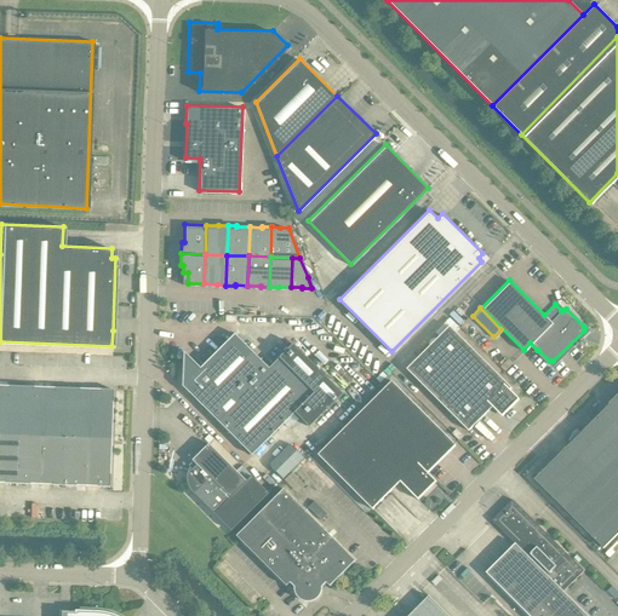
[(499,414),(518,397),(508,387),(509,385),(447,323),(405,367),(467,429),(491,404),(499,414)]
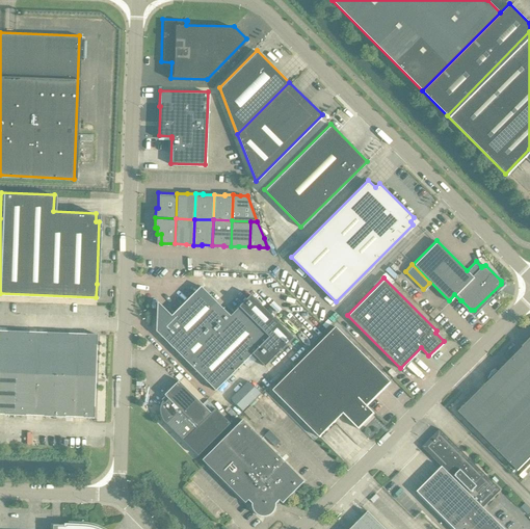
[(161,336),(208,381),(215,389),(253,351),(265,364),(281,347),(293,335),(250,293),(230,314),(201,285),(192,292),(170,314),(156,299),(156,317),(156,329),(161,336)]
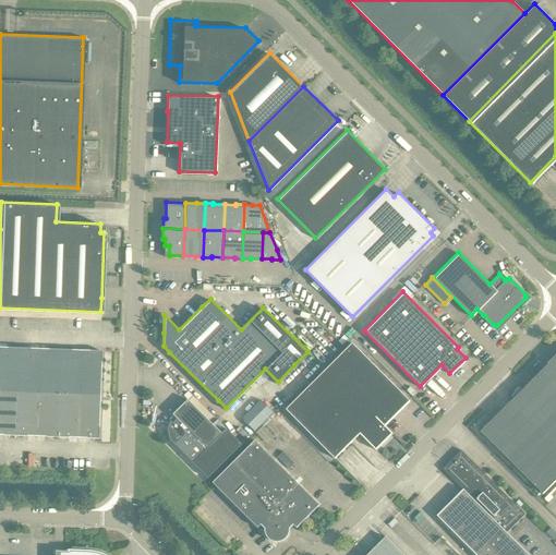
[(383,423),(408,399),(351,341),(285,408),(334,457),(358,432),(374,448),(390,432),(383,423)]
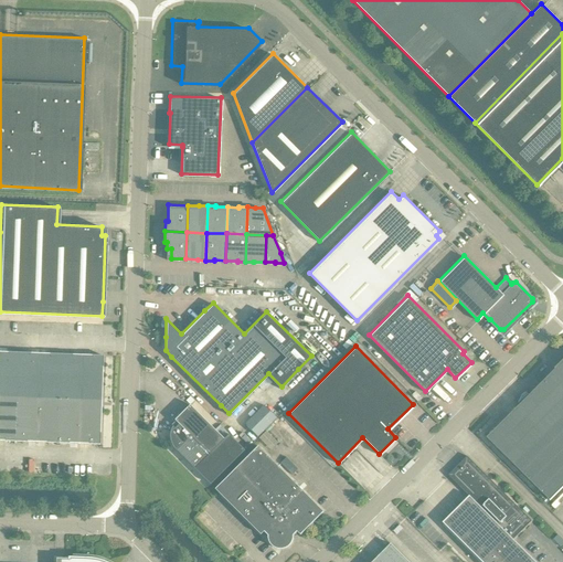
[(0,393),(16,394),(17,350),(0,349),(0,393)]
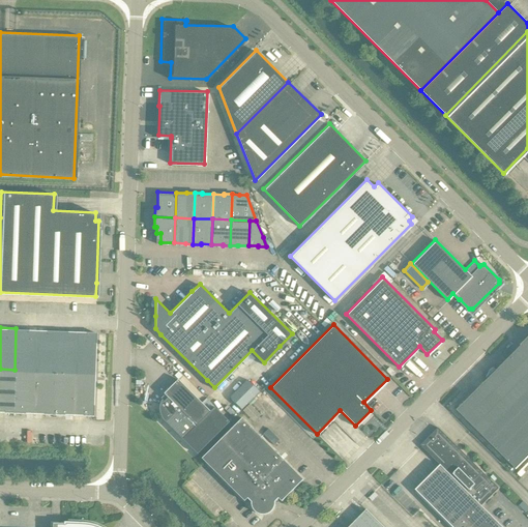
[(34,371),(35,329),(16,328),(15,370),(34,371)]
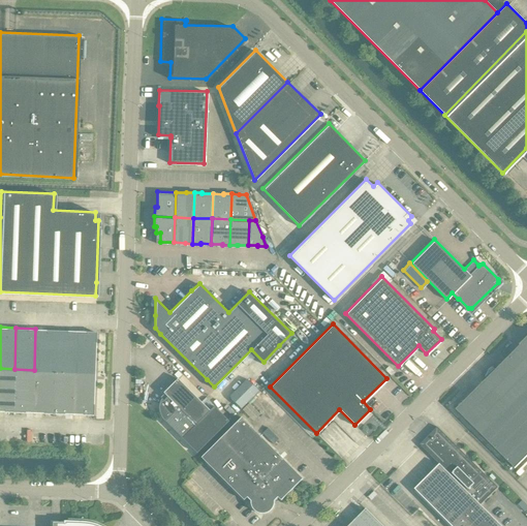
[(35,329),(34,370),(53,371),(55,329),(35,329)]
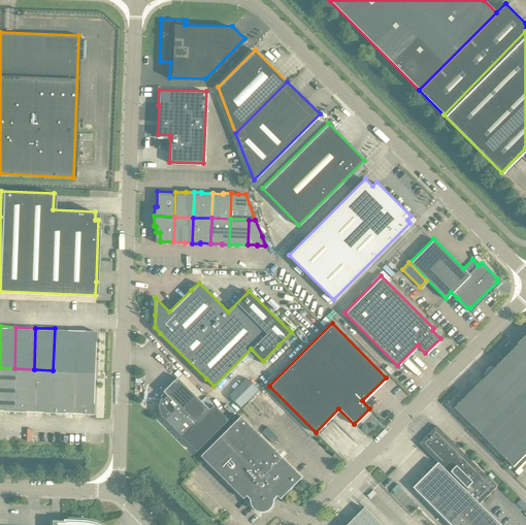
[(55,328),(53,370),(73,370),(74,329),(55,328)]
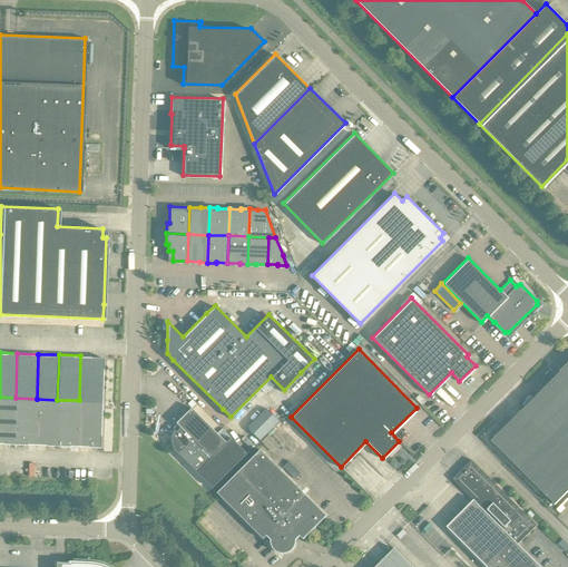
[(80,355),(79,400),(100,401),(101,357),(80,355)]
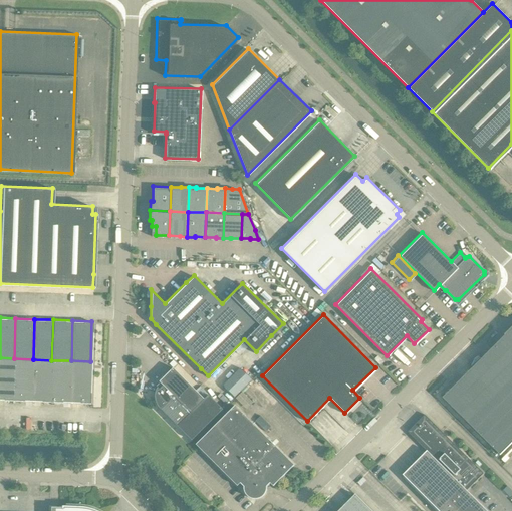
[(503,333),(460,376),(511,429),(511,322),(503,332),(503,333)]
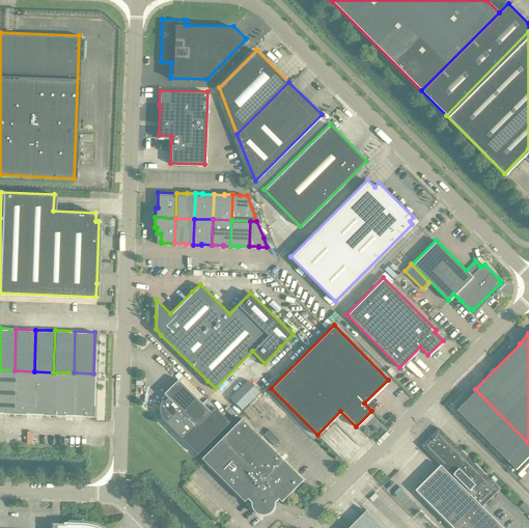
[(389,365),(386,368),(385,369),(391,374),(395,371),(389,365)]
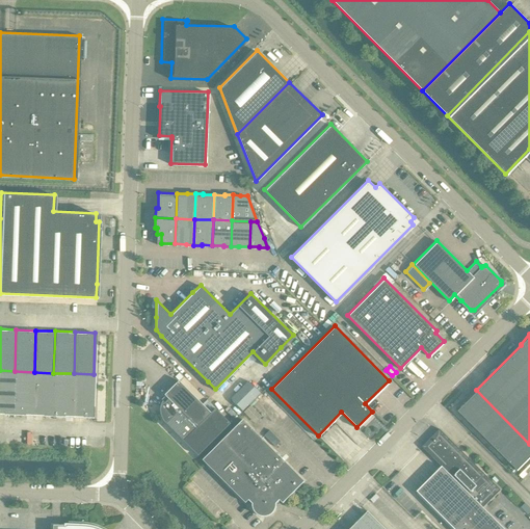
[(0,413),(12,414),(15,371),(0,370),(0,413)]
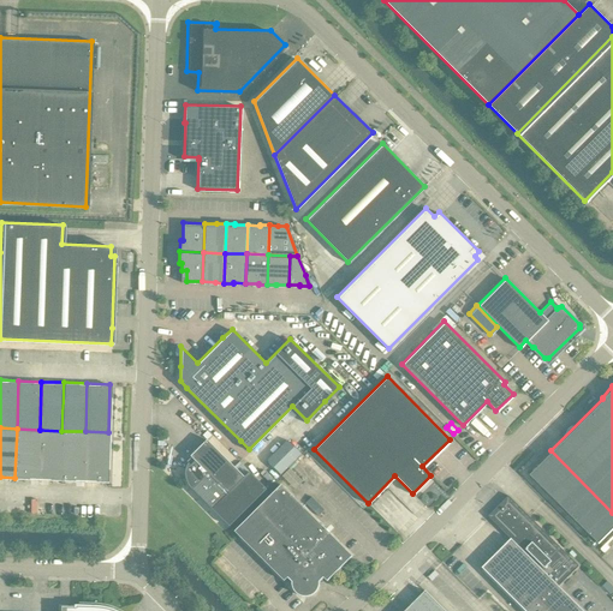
[(37,478),(40,430),(17,429),(15,478),(37,478)]
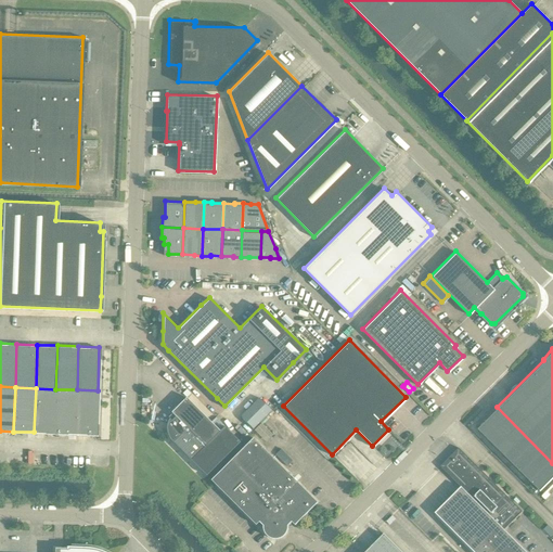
[(54,433),(55,389),(36,388),(34,432),(54,433)]
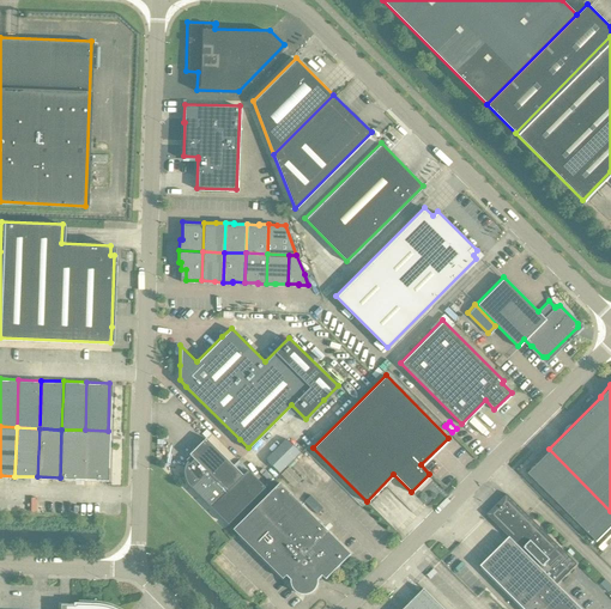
[(61,430),(60,477),(83,479),(85,430),(61,430)]
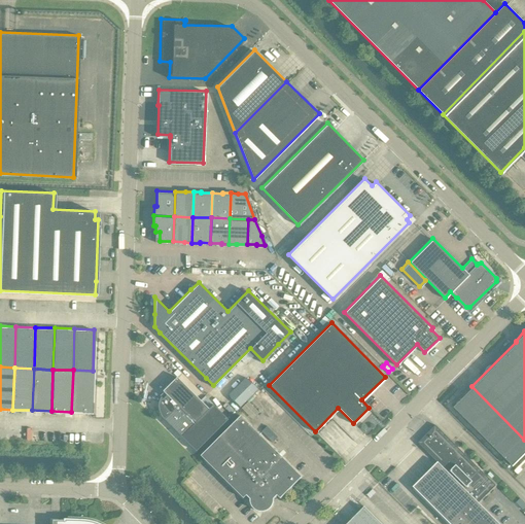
[(73,370),(71,412),(91,412),(93,371),(73,370)]
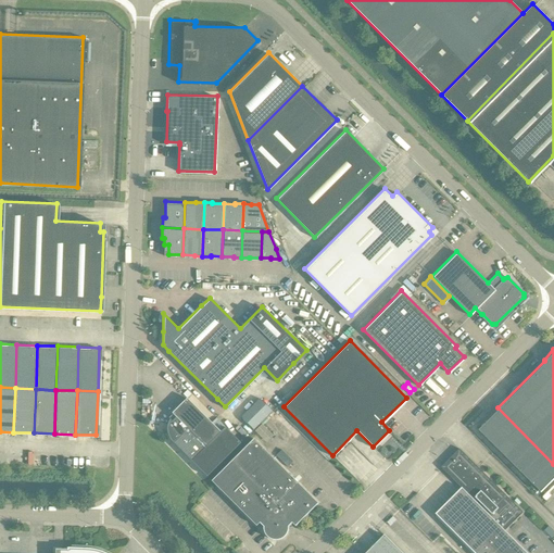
[(166,425),(166,427),(166,430),(167,434),(168,436),(170,438),(172,440),(205,475),(240,441),(224,425),(219,430),(186,396),(171,411),(175,415),(172,419),(170,417),(167,419),(167,422),(166,425)]
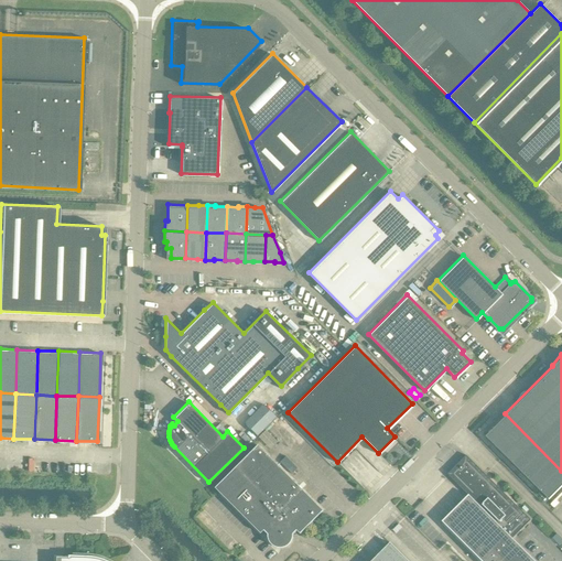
[(262,402),(244,421),(256,433),(274,414),(262,402)]
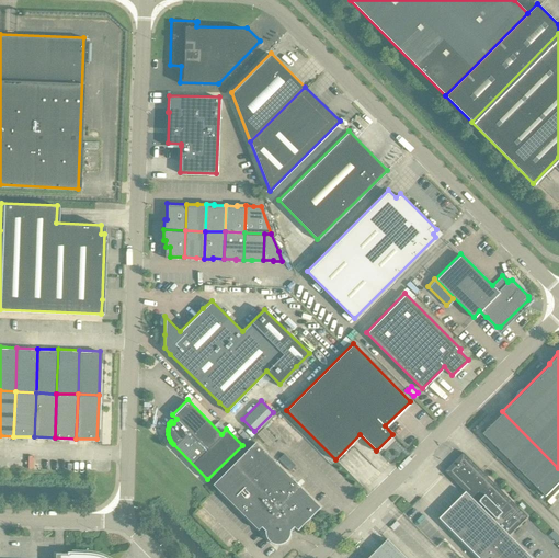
[(544,494),(558,479),(558,468),(502,411),(481,432),(544,494)]
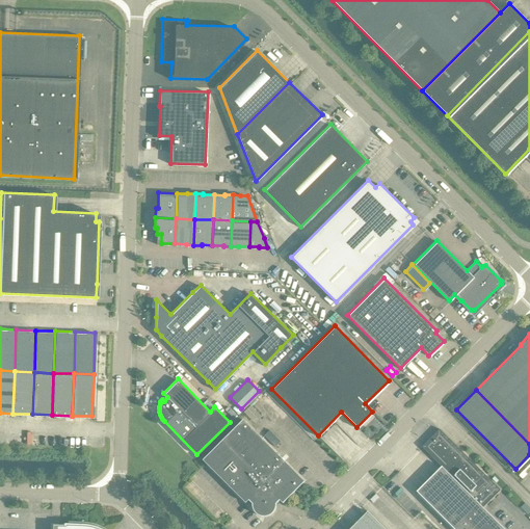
[(249,403),(242,410),(247,415),(252,412),(257,417),(260,414),(249,403)]
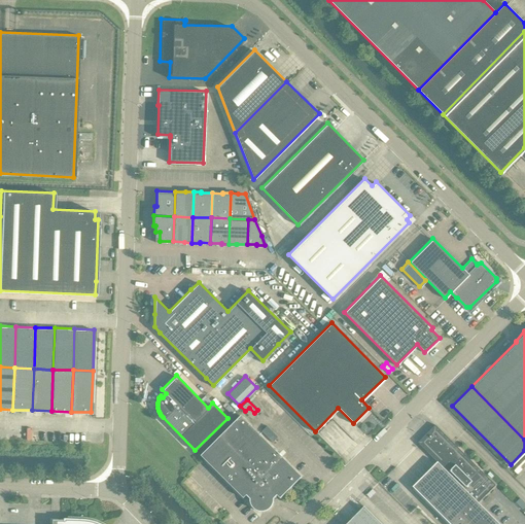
[(245,493),(248,497),(248,499),(249,501),(249,502),(250,504),(252,507),(253,508),(255,509),(257,510),(258,510),(260,510),(263,510),(265,509),(267,509),(268,507),(269,505),(270,504),(271,502),(272,500),(272,499),(272,497),(276,493),(279,496),(300,475),(239,414),(200,454),(242,496),(245,493)]
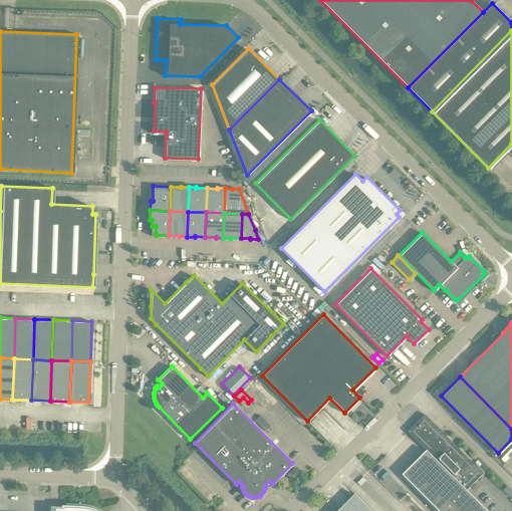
[(482,471),(423,413),(406,430),(425,449),(401,473),(439,510),(487,510),(465,488),(482,471)]
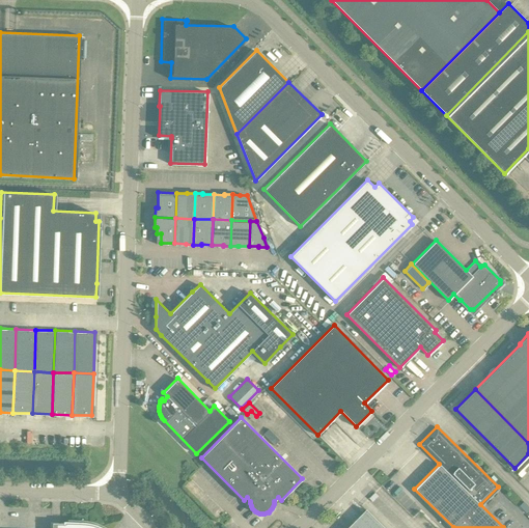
[(267,427),(262,433),(273,444),(278,439),(267,427)]
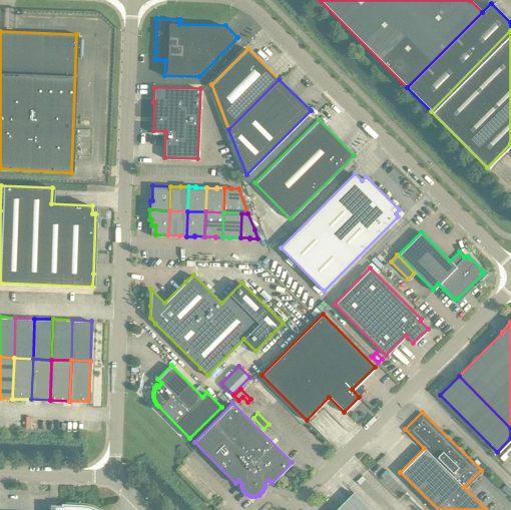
[(510,489),(504,483),(500,487),(507,494),(510,490),(510,489)]
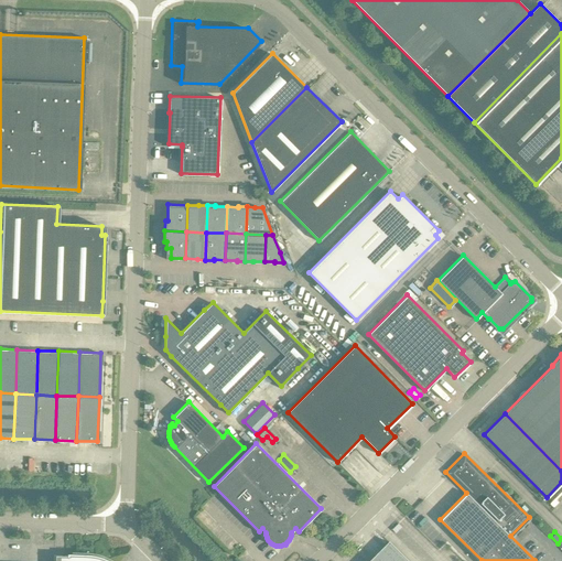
[(409,560),(388,540),(382,547),(373,557),(367,560),(409,560)]
